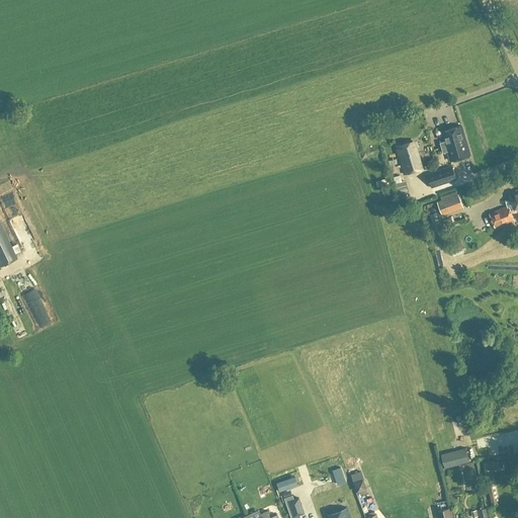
[(390,128),(392,140),(412,135),(410,123),(390,128)]
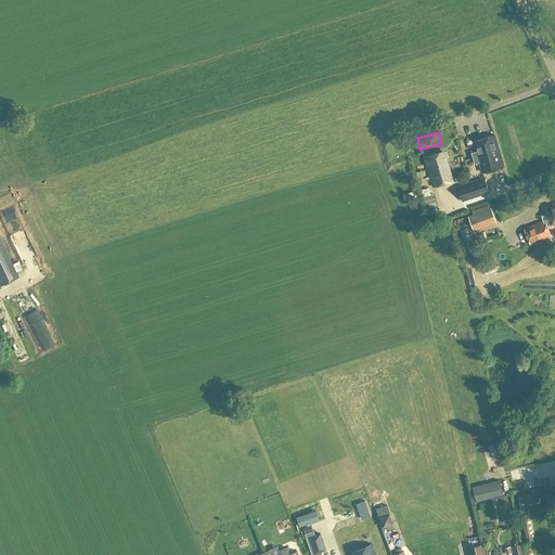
[(473,158),(499,151),(494,136),(474,141),(476,152),(472,153),(473,158)]
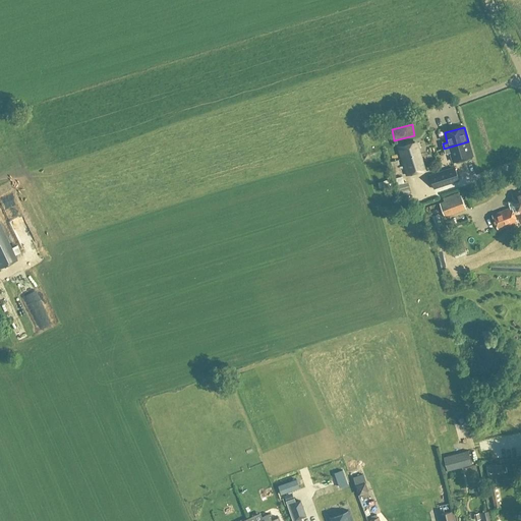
[(473,156),(468,141),(444,149),(446,154),(451,153),(453,162),(473,156)]
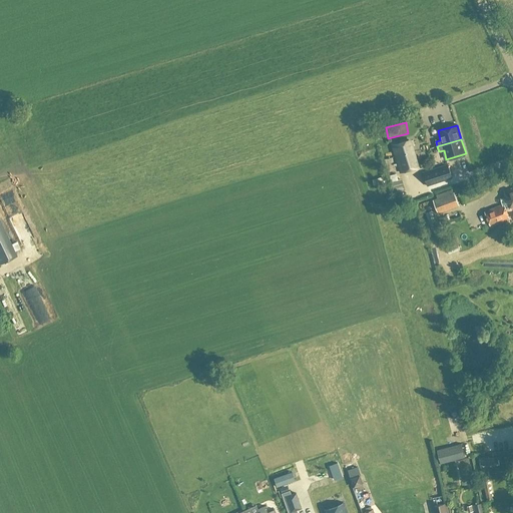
[(408,141),(393,145),(401,173),(416,168),(408,141)]
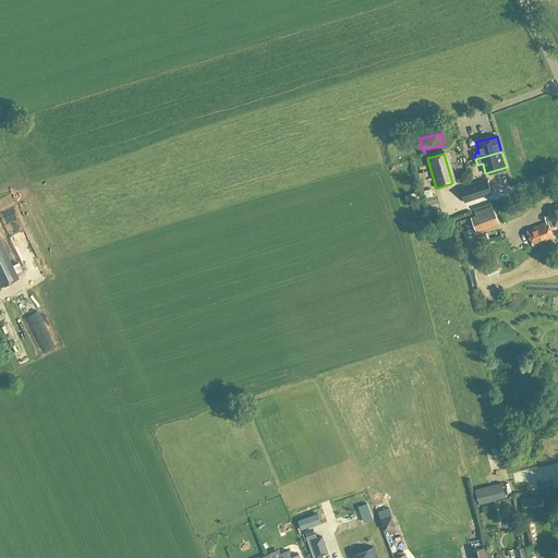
[(487,180),(461,189),(465,203),(492,194),(487,180)]
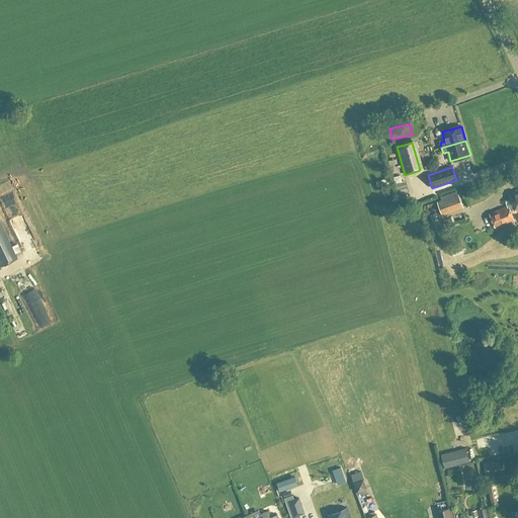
[(400,175),(394,177),(396,184),(395,184),(398,195),(405,193),(402,182),(400,175)]
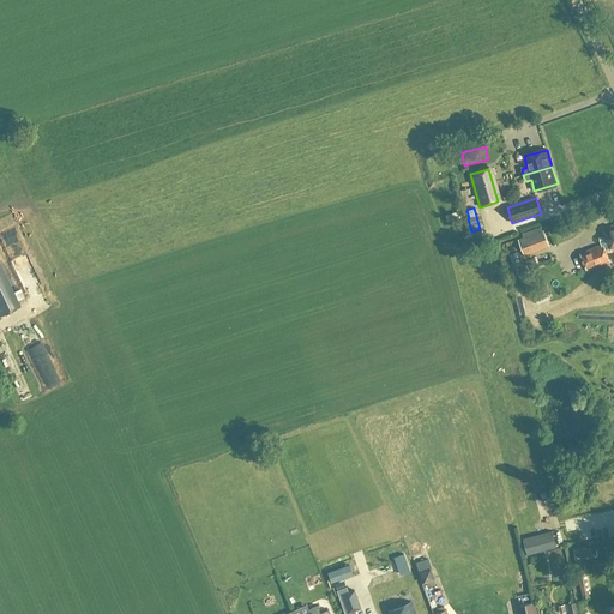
[(458,209),(446,212),(449,220),(459,216),(458,209)]
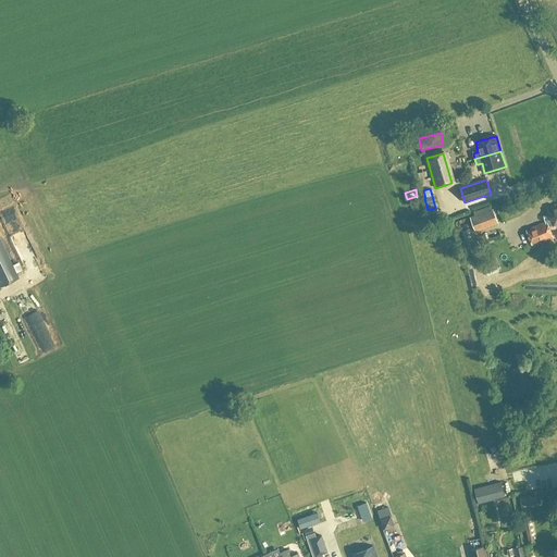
[(556,227),(556,205),(547,209),(549,214),(546,215),(544,220),(545,223),(525,231),(532,246),(553,238),(549,227),(554,226),(555,230),(556,227)]
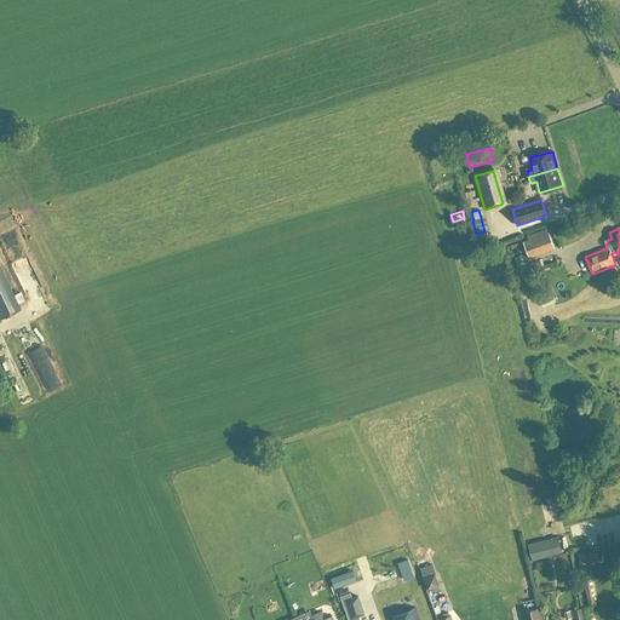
[(529,259),(555,250),(546,229),(527,236),(528,240),(523,242),(529,259)]
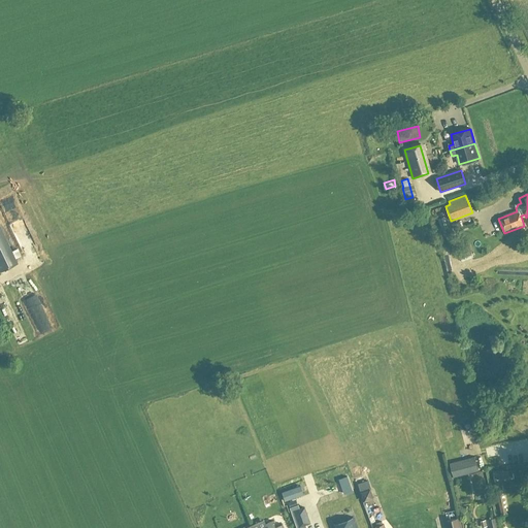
[(0,270),(17,264),(0,229),(0,270)]
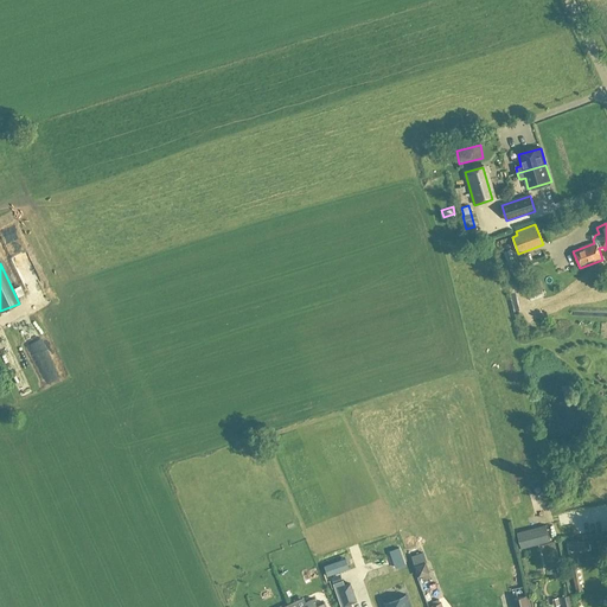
[(545,525),(538,528),(517,534),(522,550),(542,544),(550,542),(545,525)]
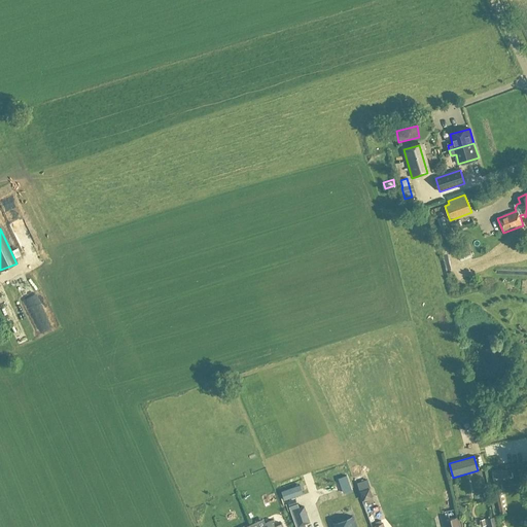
[(492,477),(499,514),(506,513),(500,481),(512,478),(511,473),(492,477)]
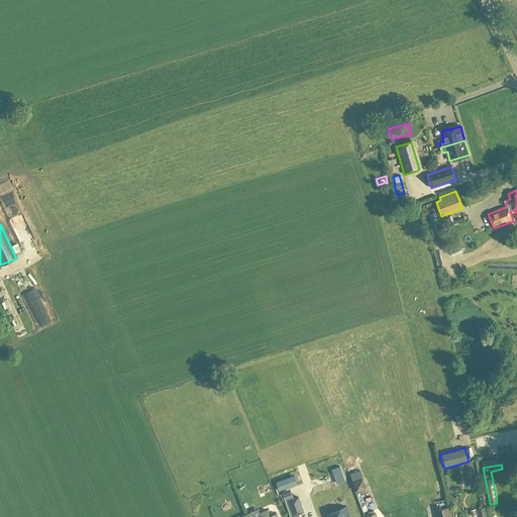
[(293,474),(275,481),(279,490),(297,484),(293,474)]
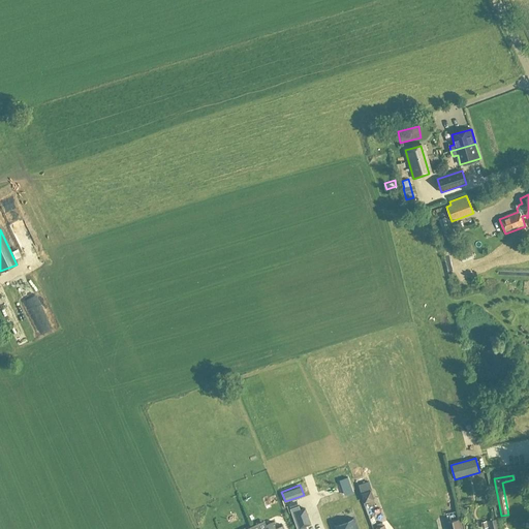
[(375,500),(371,490),(362,493),(365,503),(375,500)]
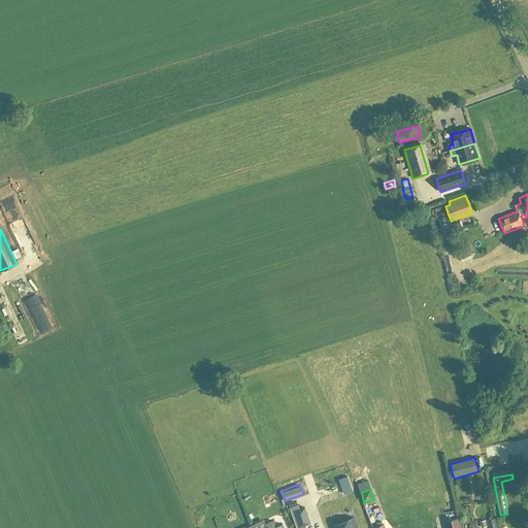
[(297,503),(289,506),(296,527),(305,527),(304,524),(302,516),(307,514),(304,505),(299,507),(297,503)]
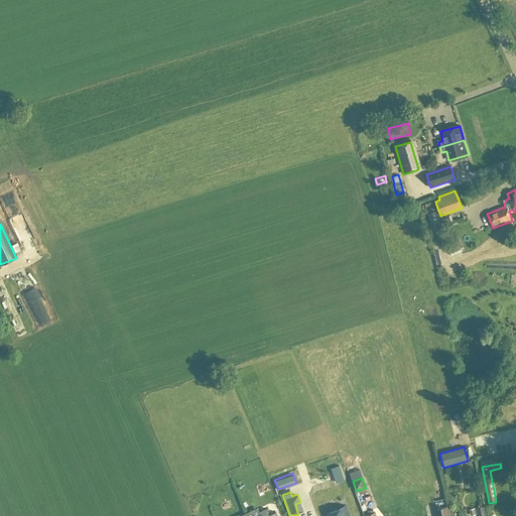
[(434,509),(435,515),(452,515),(449,506),(434,509)]
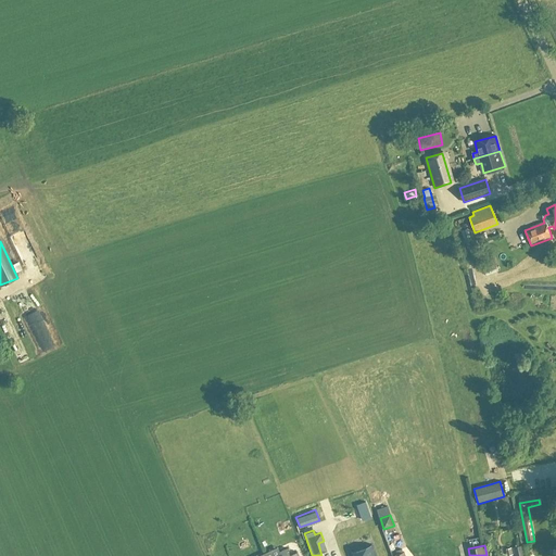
[(376,555),(373,546),(352,554),(352,555),(376,555)]
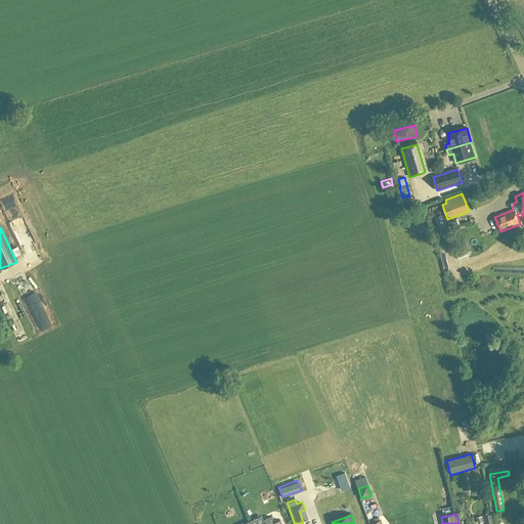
[(484,523),(486,523),(485,523),(491,523),(490,515),(482,517),(484,523)]
